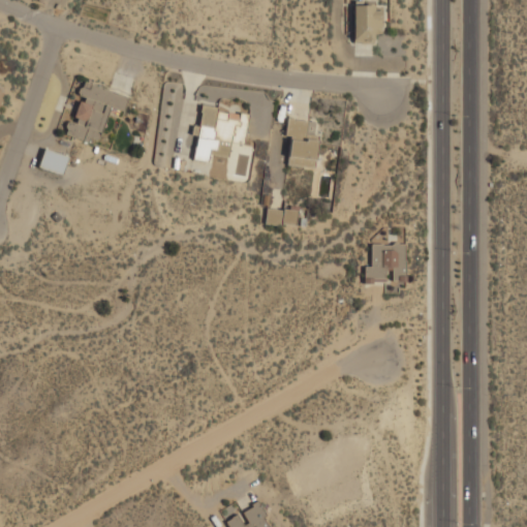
[(354,4),(354,43),(381,43),(381,4),(354,4)]
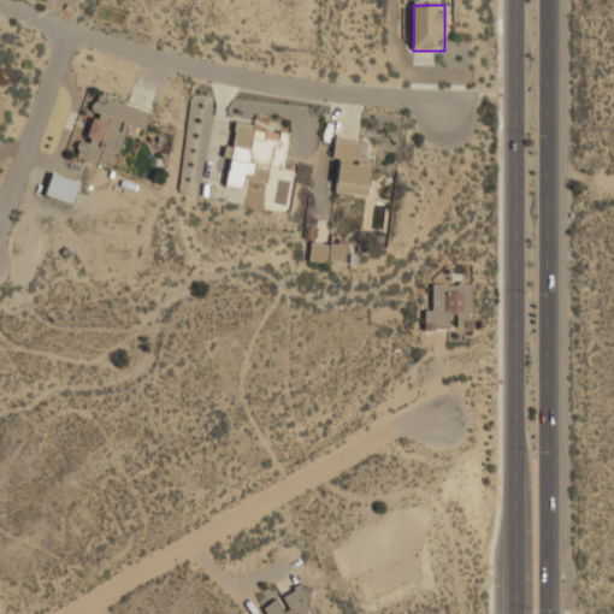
[(151,112),(98,95),(78,158),(114,169),(128,127),(145,131),(151,112)]
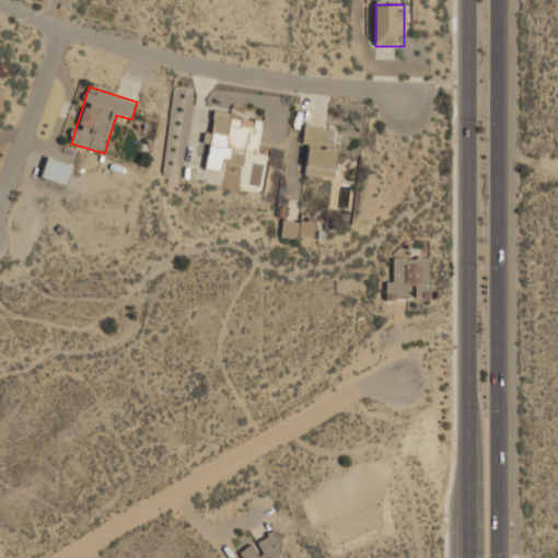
[(205,170),(222,172),(223,163),(242,165),(244,151),(259,153),(264,120),(214,114),(211,134),(210,134),(205,170)]
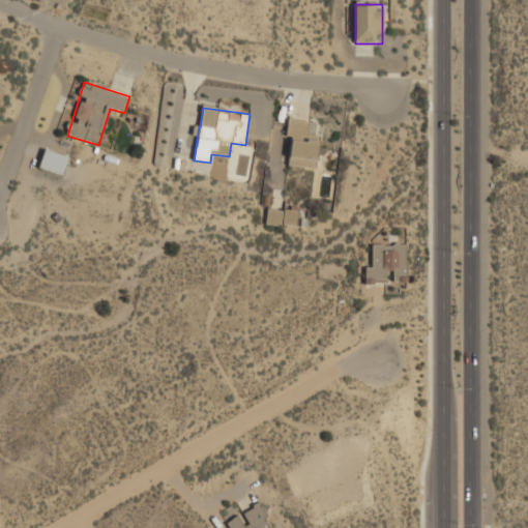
[(316,169),(320,140),(309,138),(311,122),(290,119),(287,137),(293,138),(289,166),(316,169)]
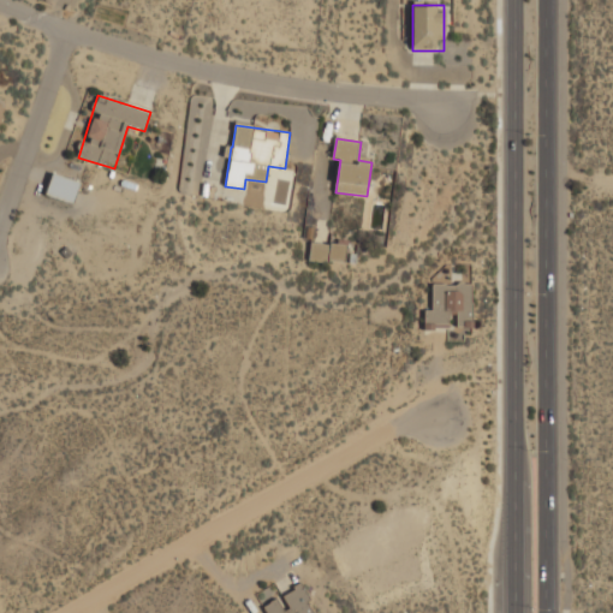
[(79,183),(53,174),(46,196),(73,204),(79,183)]
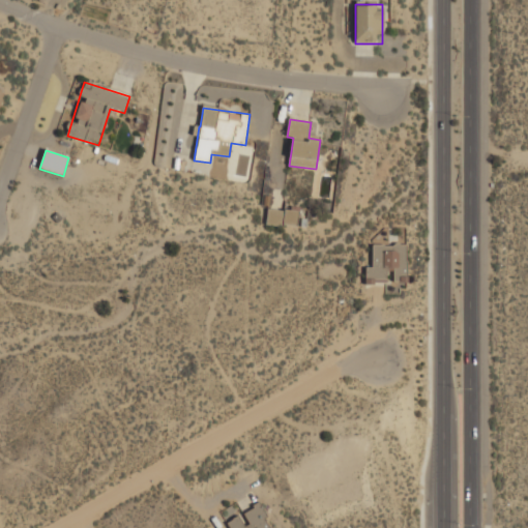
[(268,225),(297,225),(297,211),(268,211),(268,225)]
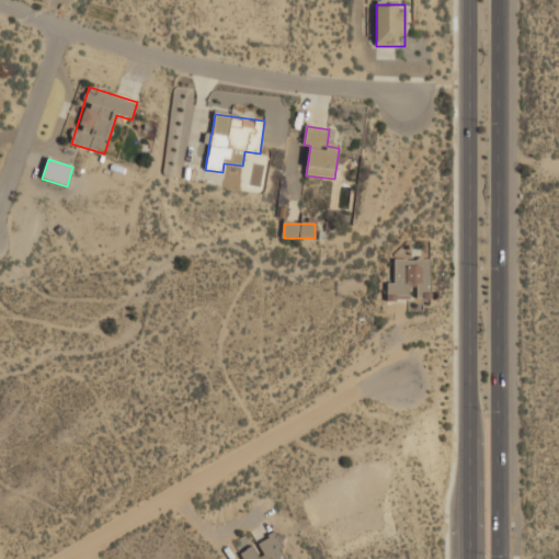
[(432,259),(395,259),(395,282),(387,282),(387,299),(432,299),(432,259)]
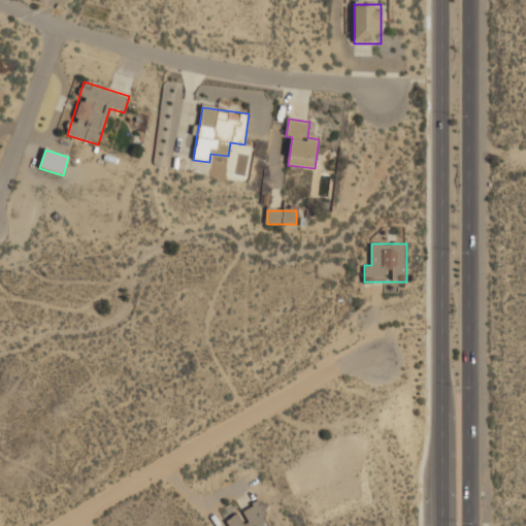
[(226,520),(229,525),(271,525),(259,502),(226,520)]
